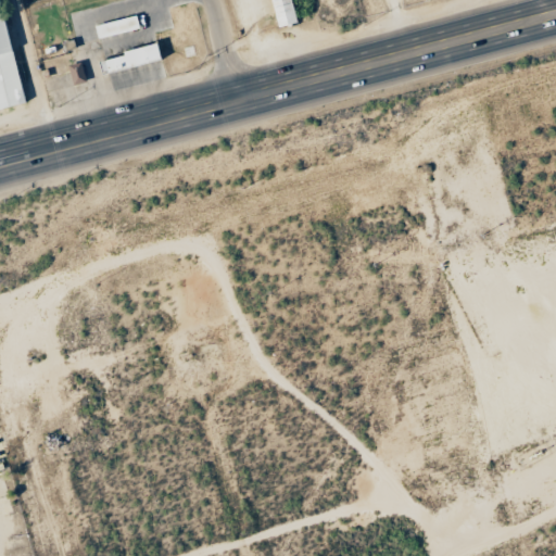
[(267,0),(277,28),(297,23),(289,0),(267,0)]
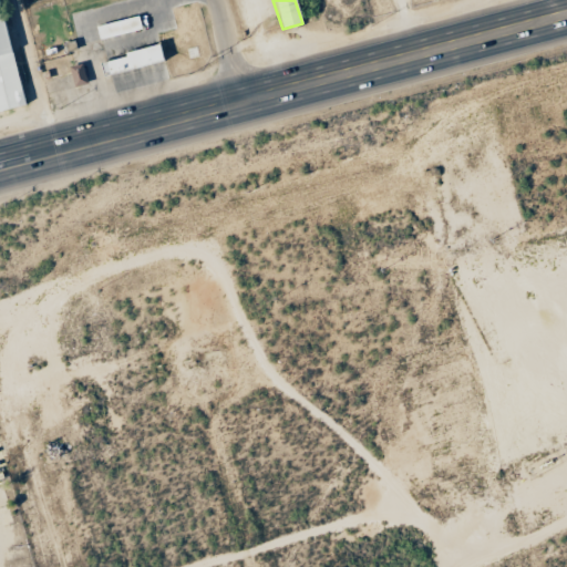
[(0,111),(22,106),(4,26),(3,26),(0,11),(0,111)]
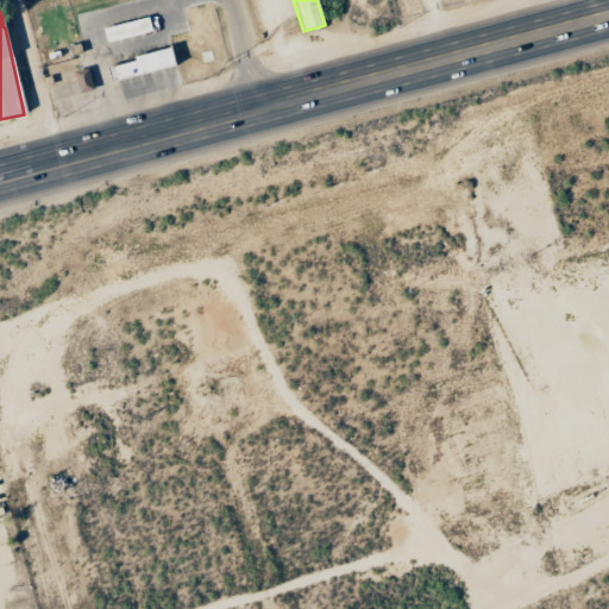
[(105,43),(150,31),(145,17),(101,29),(105,43)]
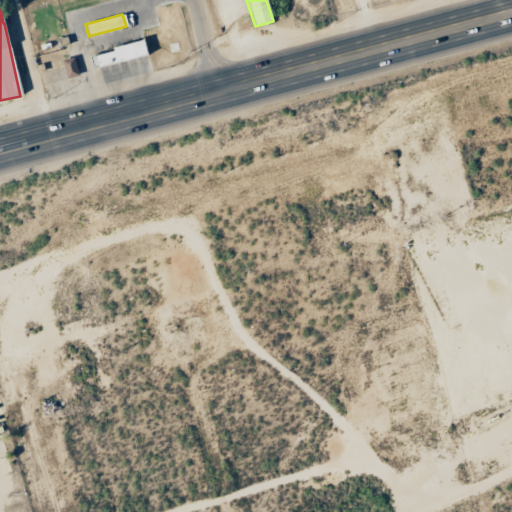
[(92,67),(147,56),(144,42),(89,53),(92,67)]
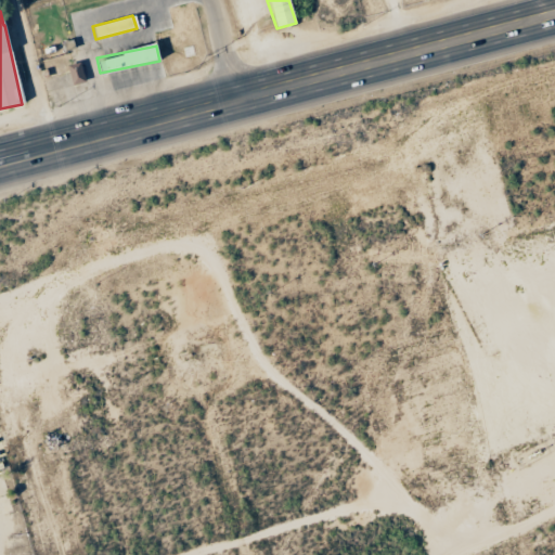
[(84,82),(79,63),(66,65),(71,85),(84,82)]
